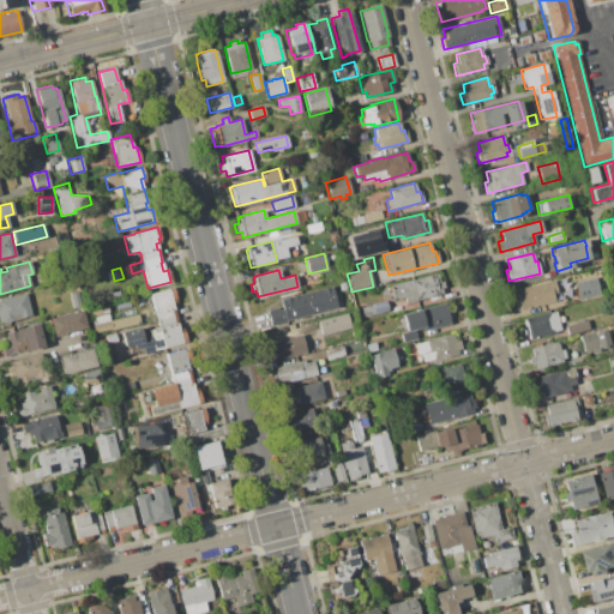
[(390,287),(390,286),(437,274),(439,282),(443,281),(444,287),(440,288),(441,294),(405,302),(403,298),(393,300),(392,298),(384,299),(381,288),(390,287)]
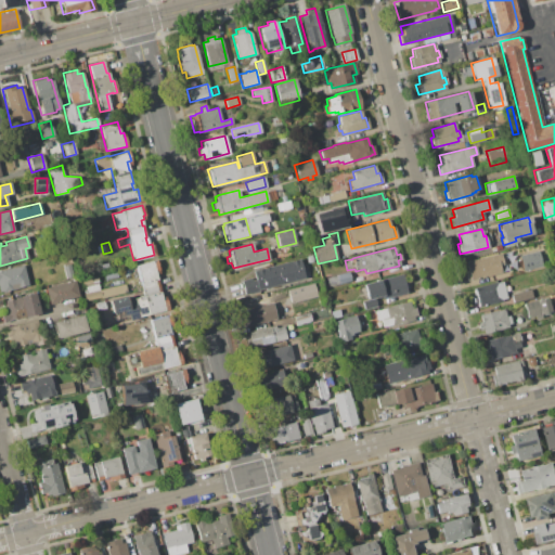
[(537,250),(541,266),(521,271),(518,255),(537,250)]
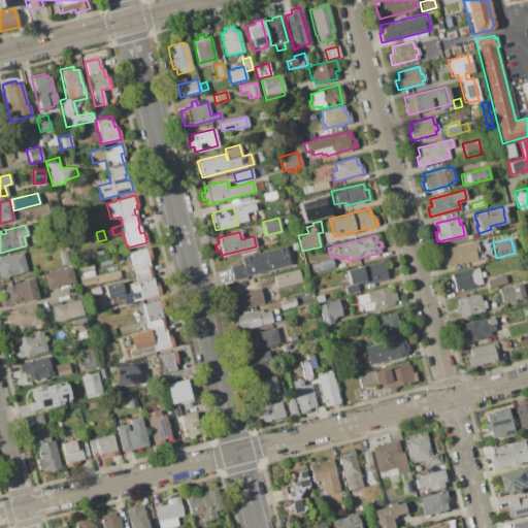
[(446,257),(443,249),(475,240),(479,252),(474,253),(475,259),(443,266),(441,258),(446,257)]
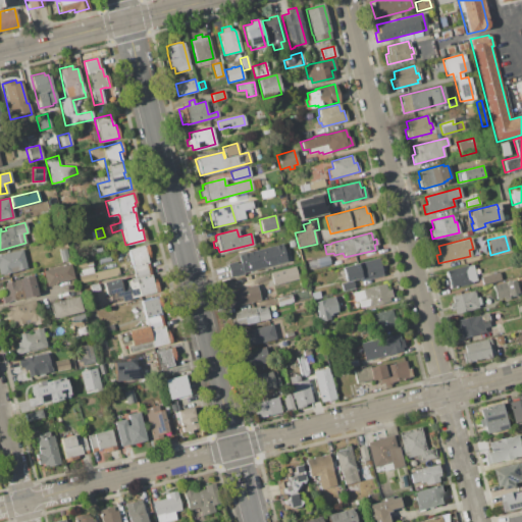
[(235,261),(236,263),(240,263),(238,254),(281,244),(286,261),(243,272),(244,273),(229,277),(226,263),(235,261)]
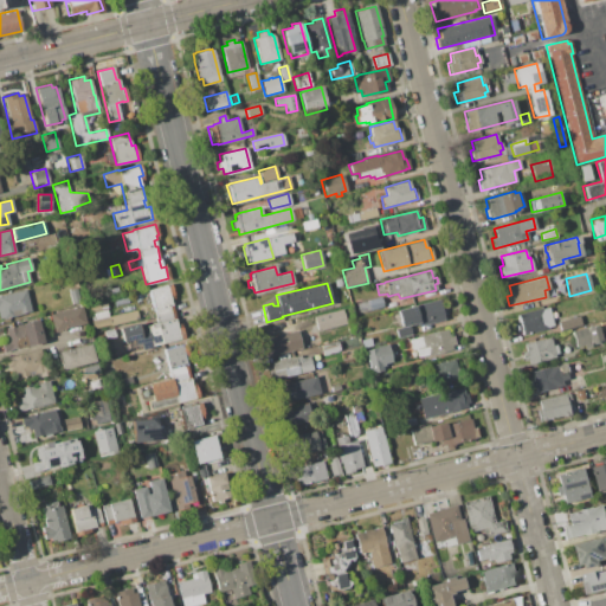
[(137,323),(137,326),(146,324),(146,326),(149,324),(148,323),(155,322),(148,290),(171,284),(173,295),(173,298),(169,300),(171,305),(172,305),(176,324),(180,323),(184,337),(152,346),(152,347),(141,349),(140,342),(133,343),(131,340),(122,342),(118,328),(137,323)]
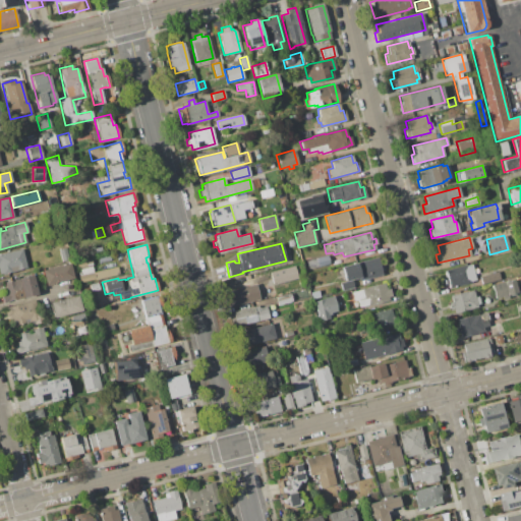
[(0,253),(21,248),(26,268),(2,274),(2,272),(0,272),(0,253)]
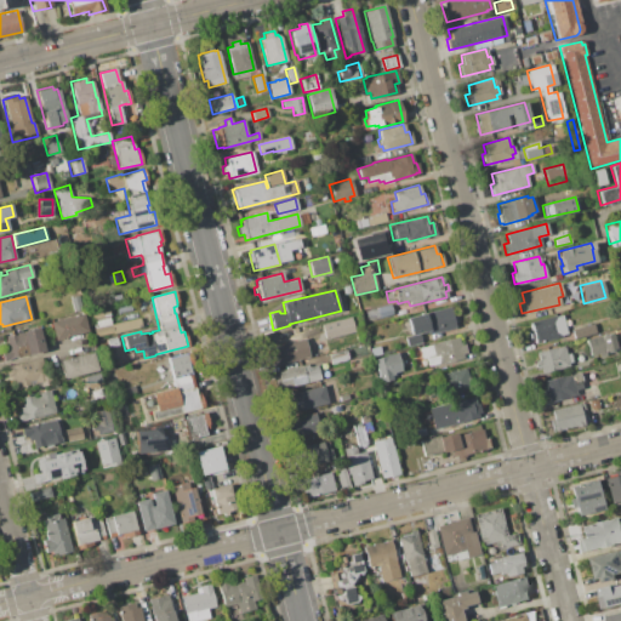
[(78,296),(80,309),(73,311),(69,297),(78,296)]
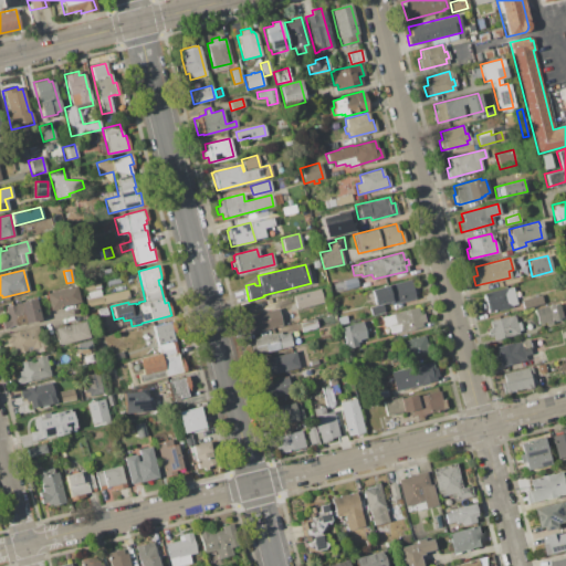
[(355,278),(357,286),(344,289),(342,280),(355,278)]
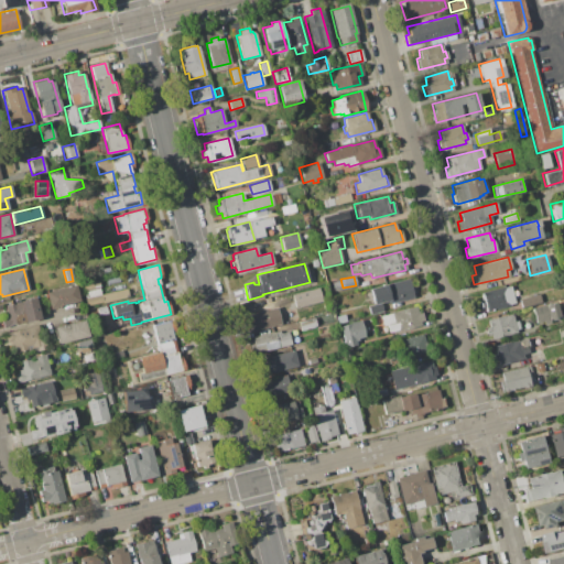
[(373,304),(369,288),(409,278),(414,297),(389,303),(388,301),(381,303),(382,311),(370,314),(368,305),(373,304)]
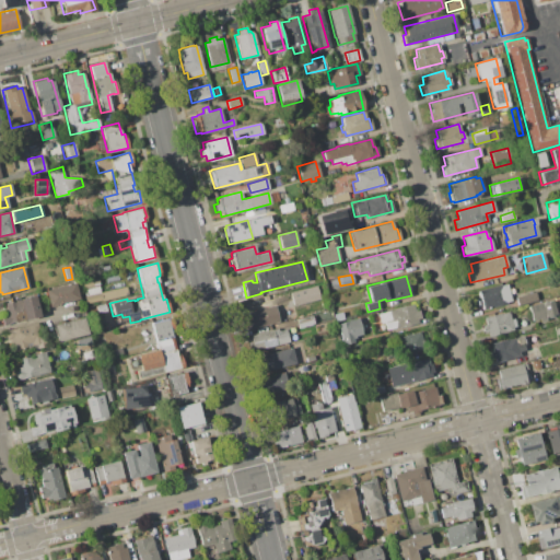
[(96,279),(100,292),(125,287),(127,294),(84,303),(80,282),(96,279)]
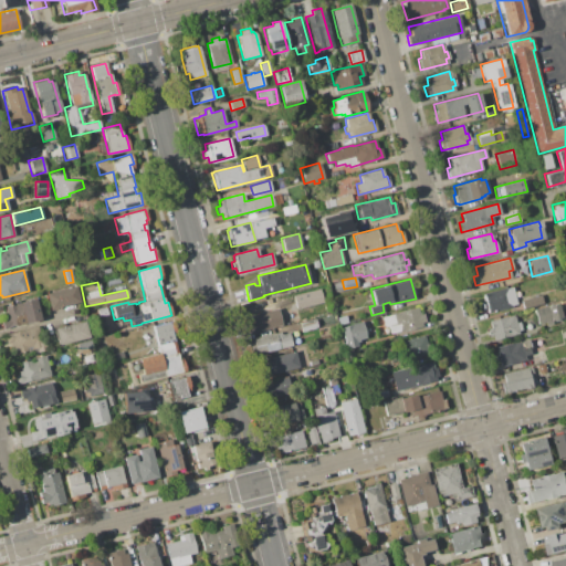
[(74,285),(79,302),(49,310),(44,292),(74,285)]
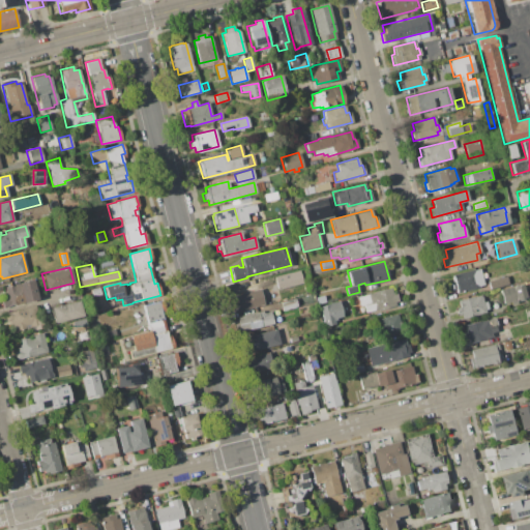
[(453,281),(451,275),(479,268),(483,285),(462,290),(462,291),(461,292),(461,291),(457,292),(455,289),(451,289),(449,282),(453,281)]
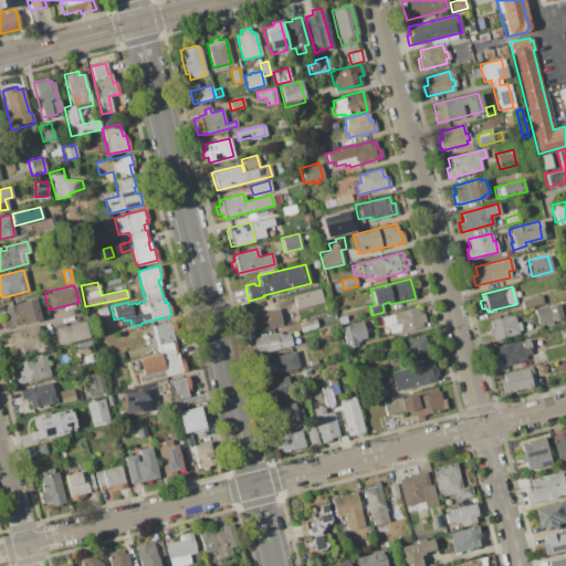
[(275,299),(293,293),(296,305),(279,311),(275,299)]
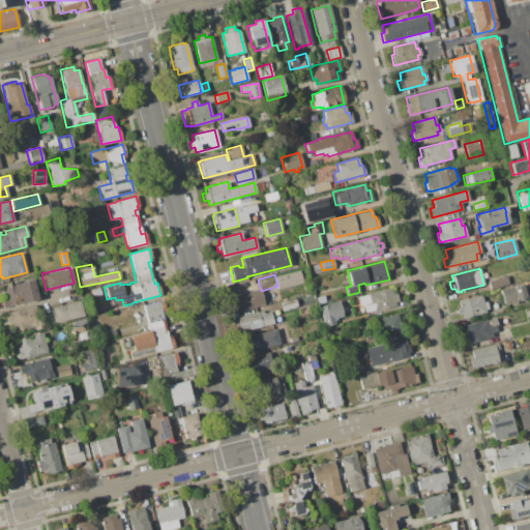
[(505,275),(507,283),(490,288),(488,281),(505,275)]
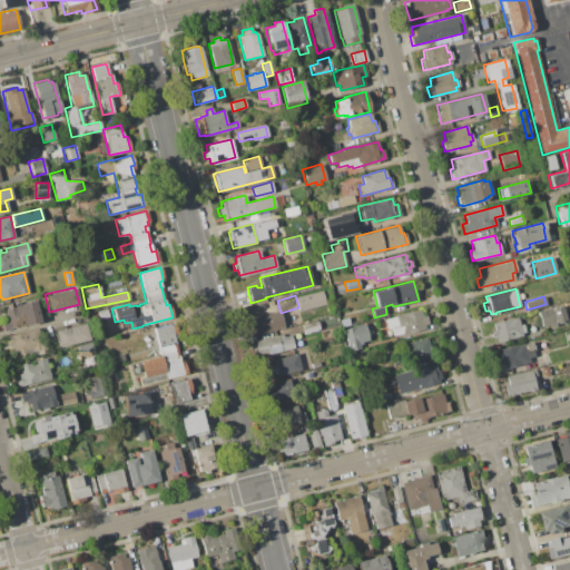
[(7,321),(3,308),(35,301),(40,322),(5,331),(2,322),(7,321)]
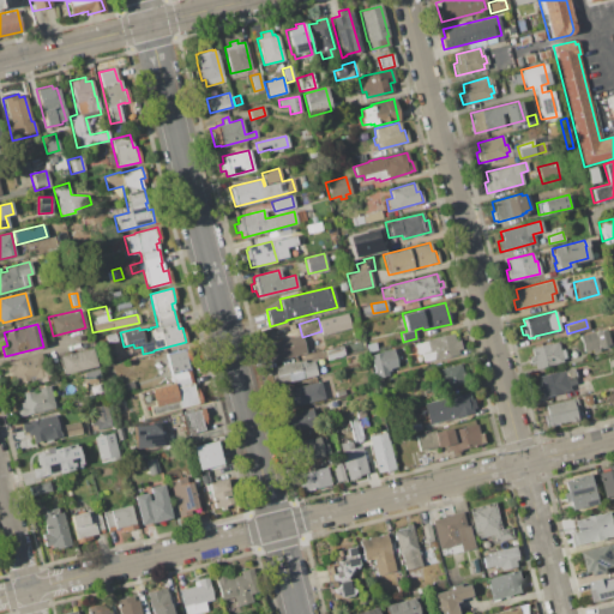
[(605,329),(608,344),(597,347),(599,350),(593,353),(591,349),(583,350),(579,336),(605,329)]
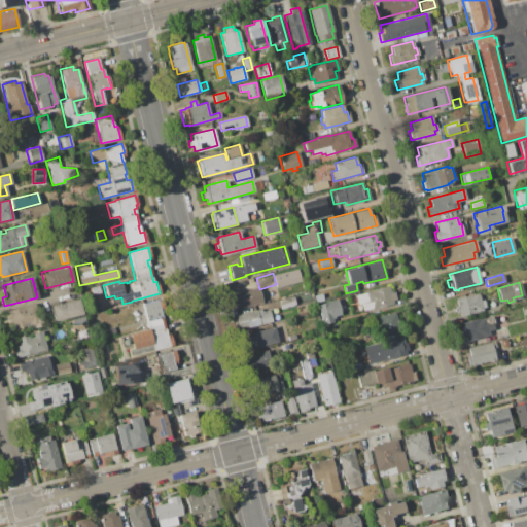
[(388,286),(390,292),(393,291),(395,299),(392,301),(392,304),(370,310),(369,308),(354,312),(350,296),(388,286)]
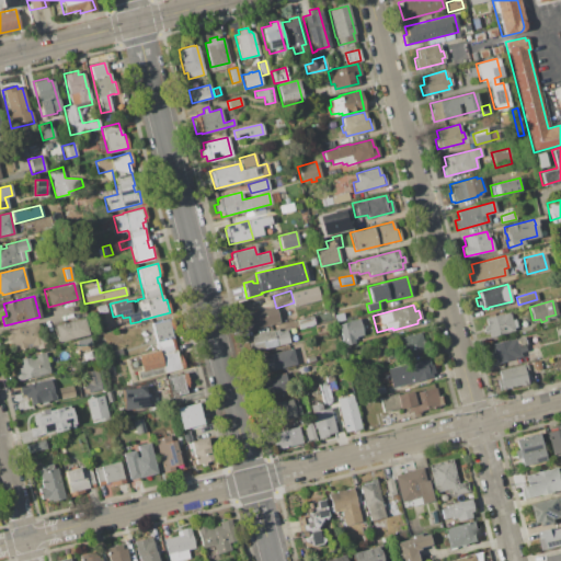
[(275,306),(279,322),(248,331),(243,315),(275,306)]
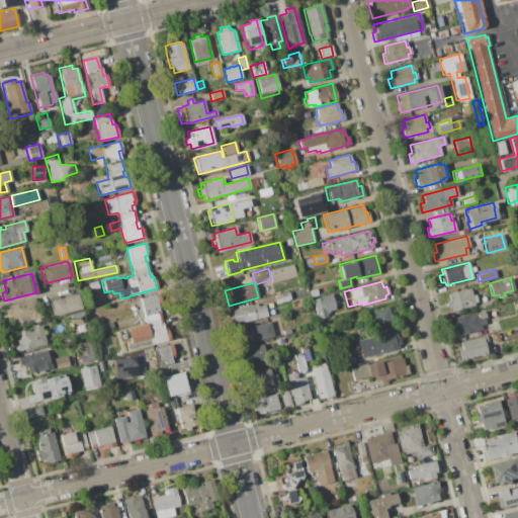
[(448,299),(447,293),(469,287),(471,295),(475,294),(477,301),(473,303),(473,306),(451,311),(450,307),(446,308),(445,300),(448,299)]
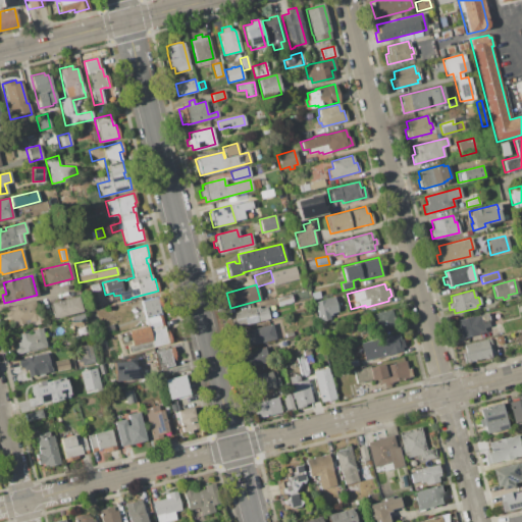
[(290,293),(293,302),(278,306),(275,297),(290,293)]
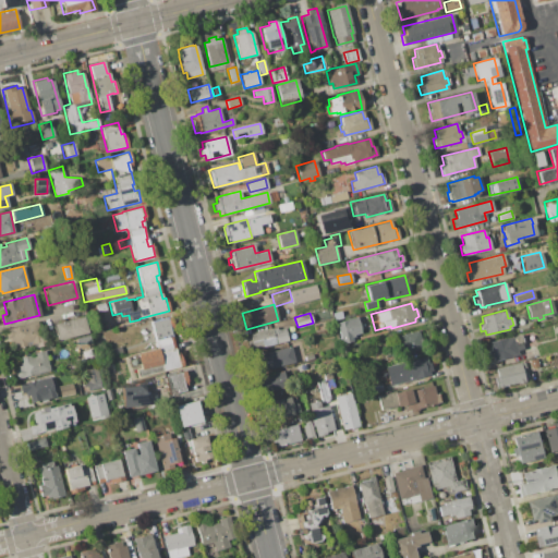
[(83,316),(87,332),(57,340),(53,324),(83,316)]
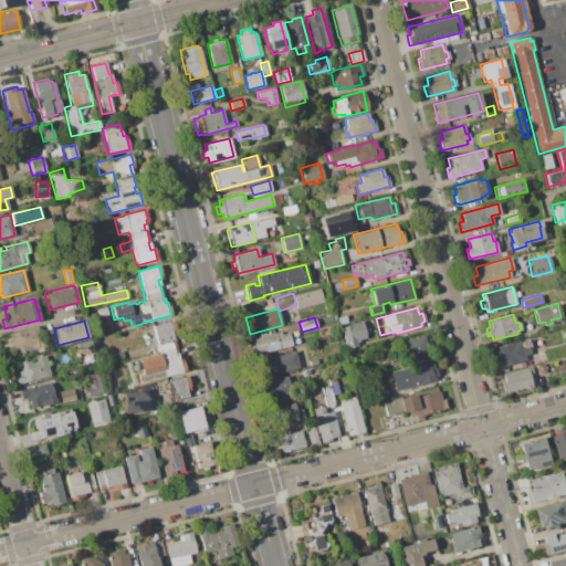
[(174,321),(177,334),(173,335),(174,341),(157,345),(153,325),(174,321)]
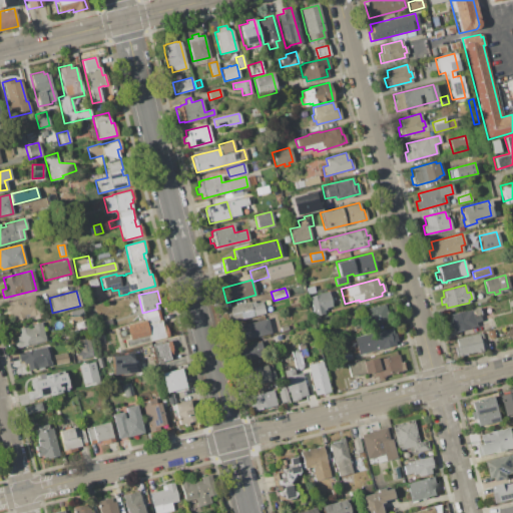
[(328,291),(332,306),(322,308),(324,313),(314,316),(309,296),(328,291)]
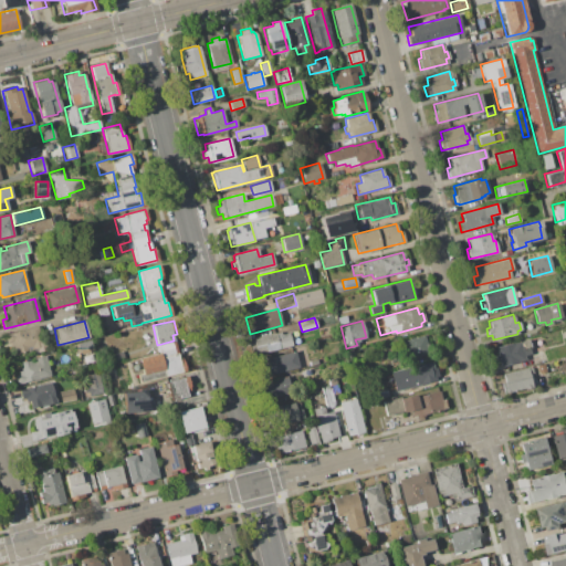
[(38,325),(41,342),(44,341),(46,349),(37,352),(35,348),(32,348),(31,345),(27,346),(28,350),(13,354),(10,342),(6,343),(3,334),(38,325)]
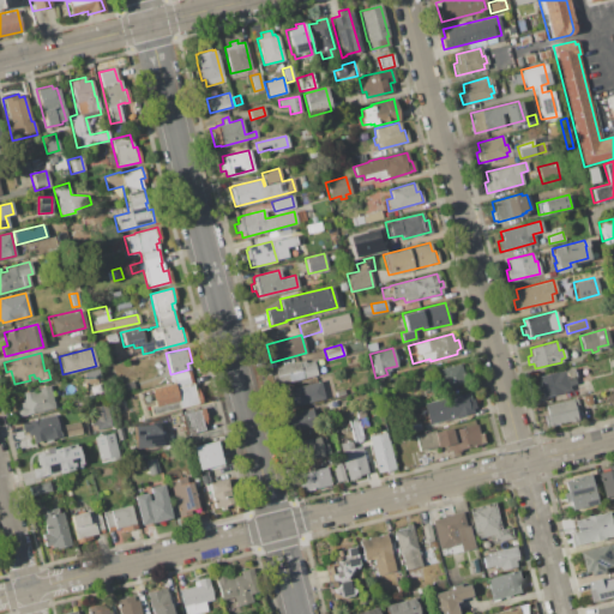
[(304,359),(304,362),(312,360),(315,374),(302,378),(274,385),(270,368),(304,359)]
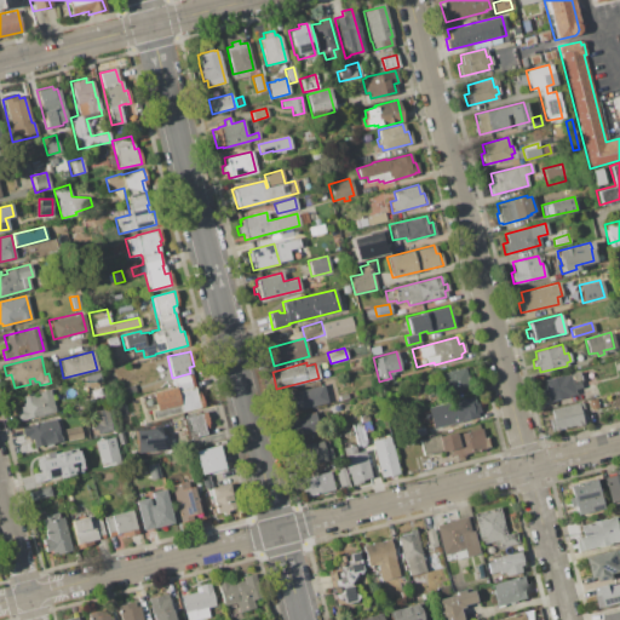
[(464,367),(469,386),(443,392),(438,373),(464,367)]
